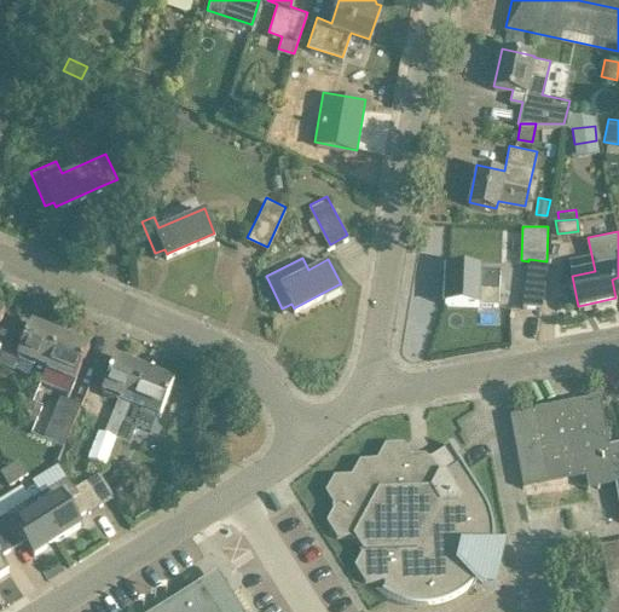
[(547,261),(528,259),(528,261),(522,301),(542,304),(548,261),(547,261)]
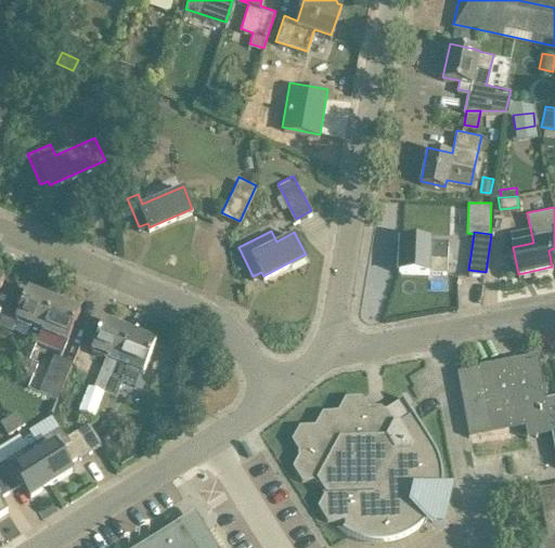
[(428,239),(428,237),(400,236),(399,252),(397,252),(397,263),(399,263),(398,269),(446,271),(447,240),(428,239)]
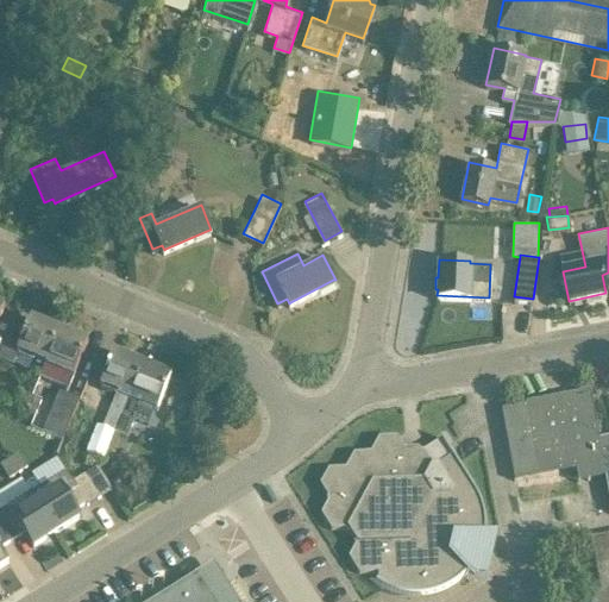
[(0,301),(0,349),(12,321),(0,315),(0,312),(4,303),(0,301)]
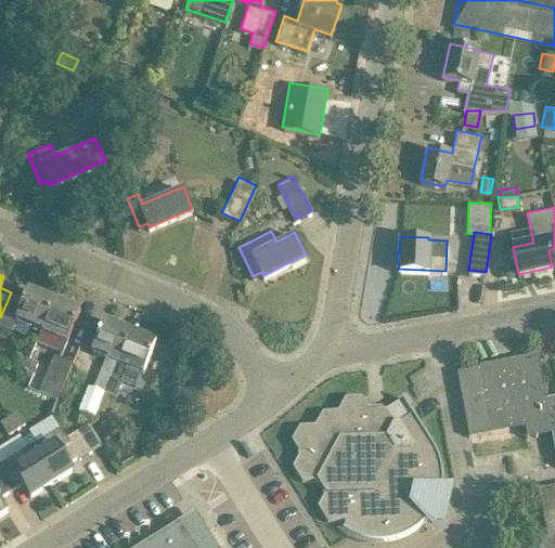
[(28,286),(24,296),(23,297),(11,292),(0,317),(0,323),(11,327),(15,315),(18,316),(18,314),(31,320),(30,322),(42,326),(36,340),(37,340),(51,307),(54,297),(28,286)]
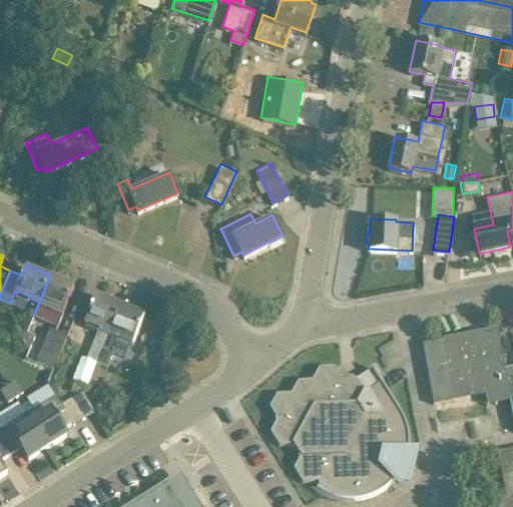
[(50,275),(47,284),(34,315),(57,324),(74,284),(50,275)]
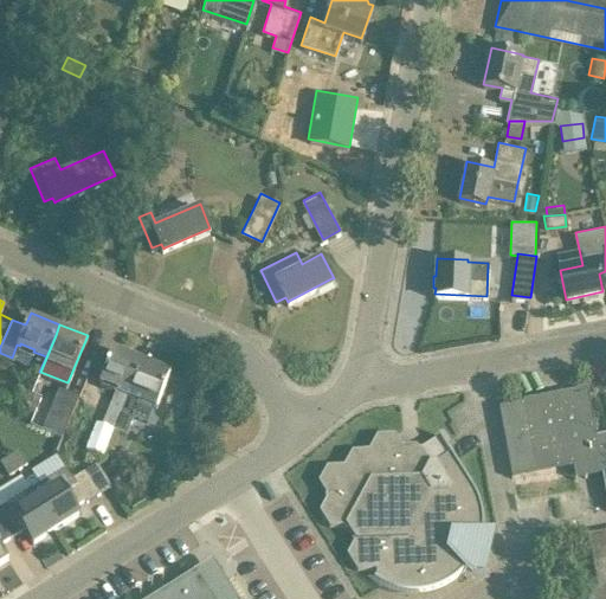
[(114,347),(109,358),(100,379),(103,380),(104,379),(118,384),(103,420),(114,425),(137,369),(142,358),(114,347)]
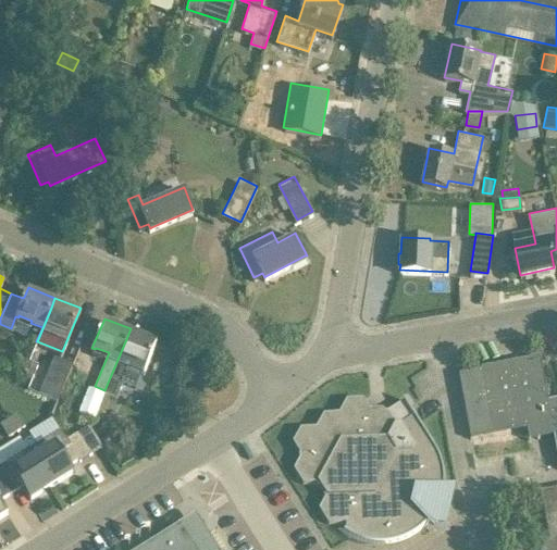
[(131,328),(126,339),(104,390),(115,395),(128,363),(130,361),(143,366),(141,369),(145,370),(157,339),(131,328)]
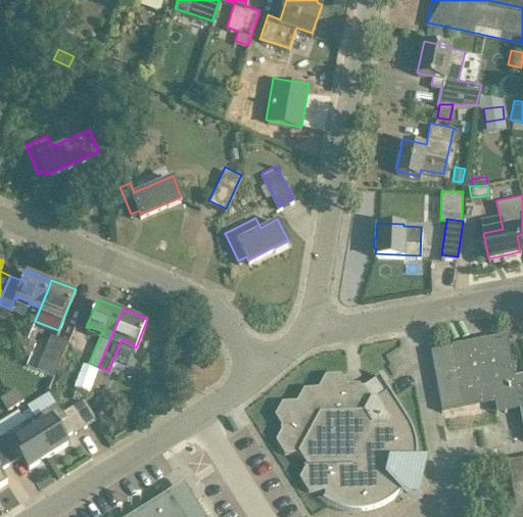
[(22,349),(28,336),(18,332),(12,345),(22,349)]
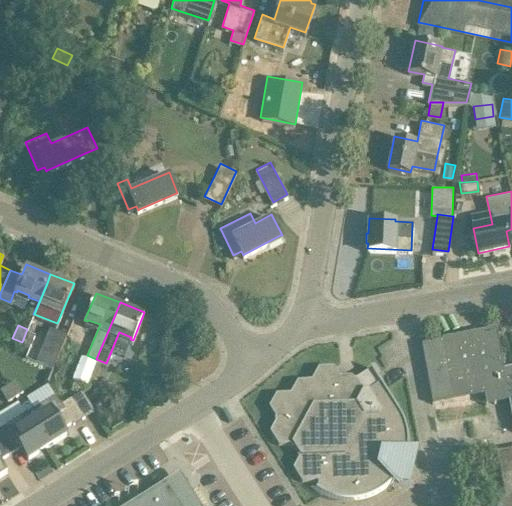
[(52,365),(67,332),(49,325),(35,358),(52,365)]
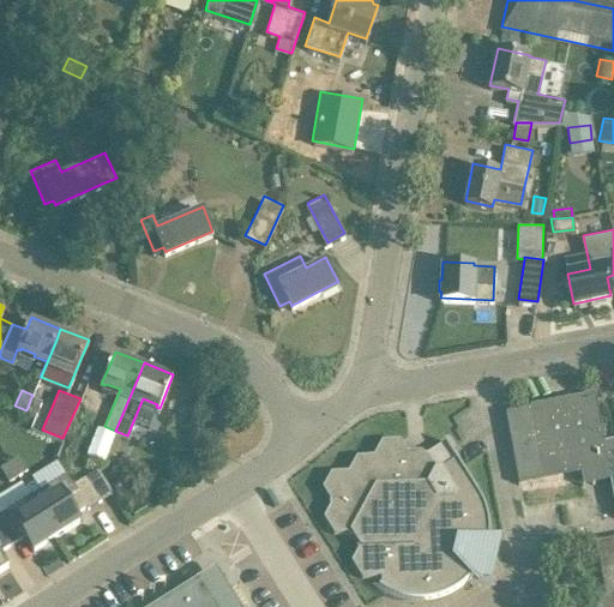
[(595,391),(505,408),(519,480),(582,468),(581,460),(605,455),(605,454),(606,454),(602,438),(603,438),(595,391)]
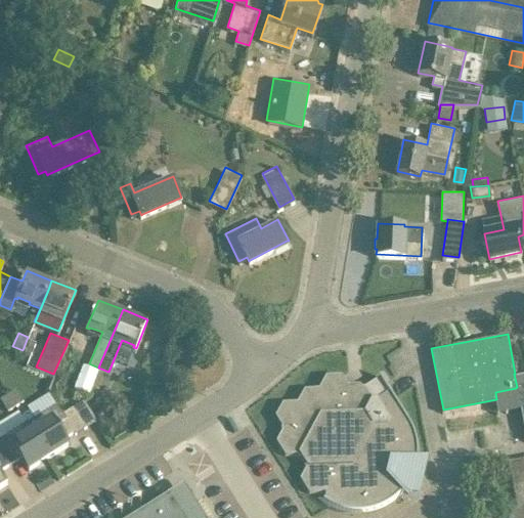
[(36,341),(28,337),(23,350),(31,353),(36,341)]
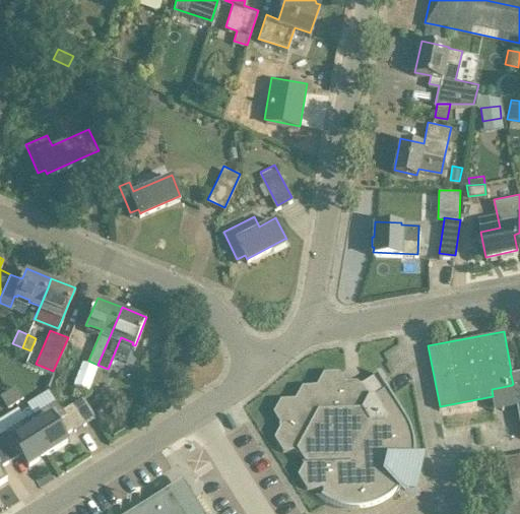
[(321,492),(326,495),(331,498),(335,499),(339,501),(342,502),(346,502),(352,503),(356,503),(363,503),(369,502),(373,501),(378,499),(383,496),(388,493),(392,491),(396,487),(400,483),(404,487),(417,463),(411,461),(412,457),(413,454),(414,450),(414,446),(414,442),(413,438),(412,433),(411,429),(410,426),(409,422),(407,419),(405,414),(377,370),(376,370),(376,371),(361,380),(346,381),(338,369),(323,370),(316,382),(302,383),(295,395),(280,396),(273,409),(281,423),(274,435),(282,448),(298,448),(305,459),(298,472),(306,486),(322,485),(322,491),(321,492)]
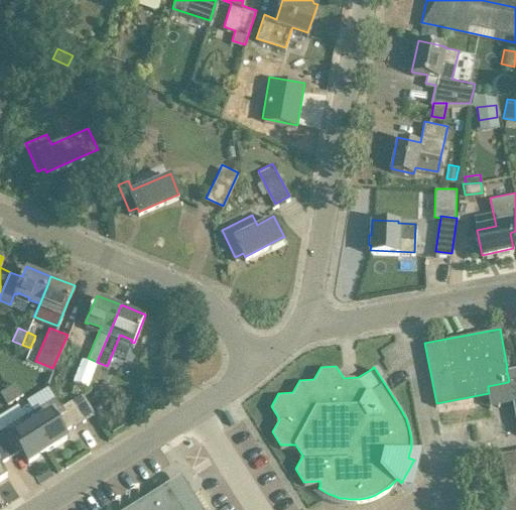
[(515,366),(507,368),(506,368),(509,381),(508,381),(508,382),(509,382),(510,387),(510,388),(515,420),(515,366)]
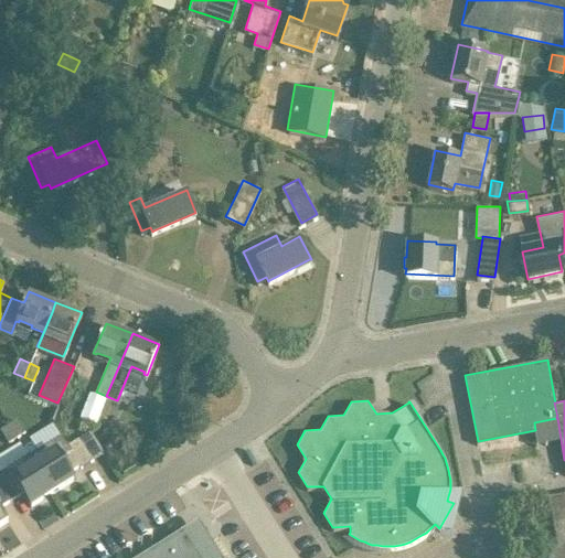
[(18,415),(8,421),(17,435),(25,429),(18,415)]
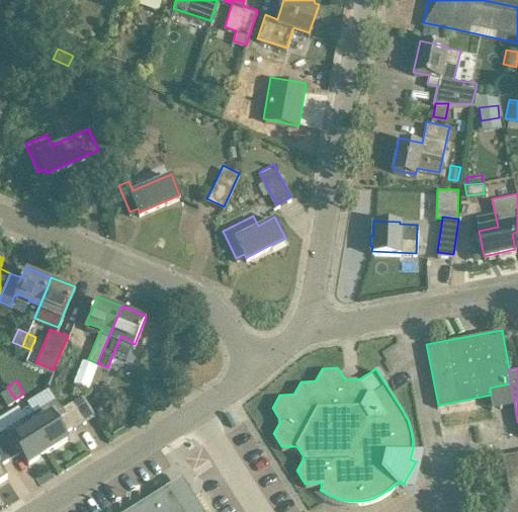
[(0,391),(7,404),(15,399),(7,387),(0,391)]
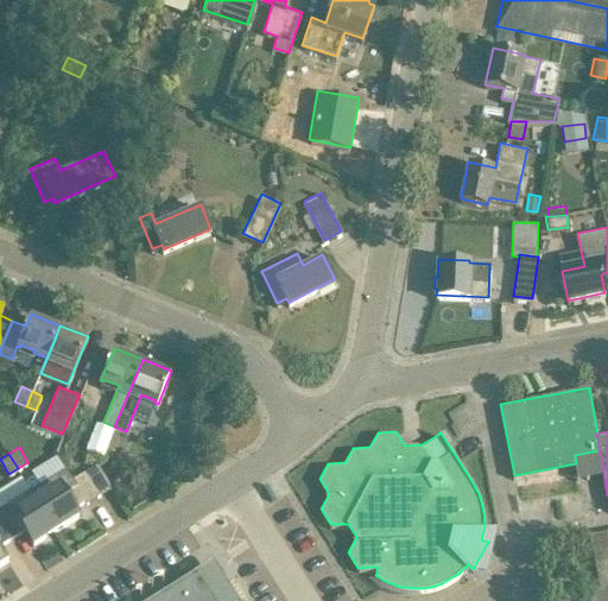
[(84,469),(99,492),(111,485),(96,461),(84,469)]
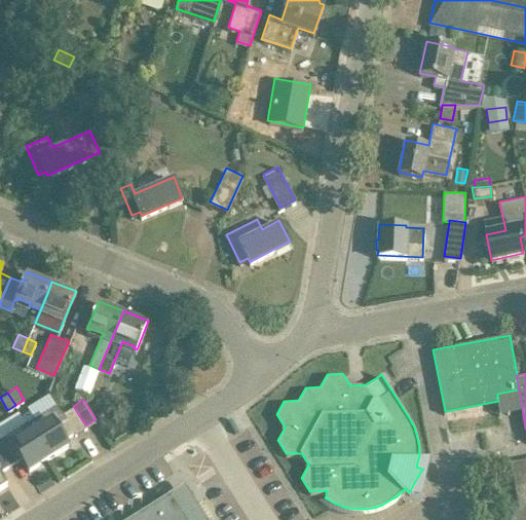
[(27,422),(42,447),(47,456),(68,443),(64,437),(74,430),(75,432),(85,425),(73,406),(63,412),(57,403),(27,422)]
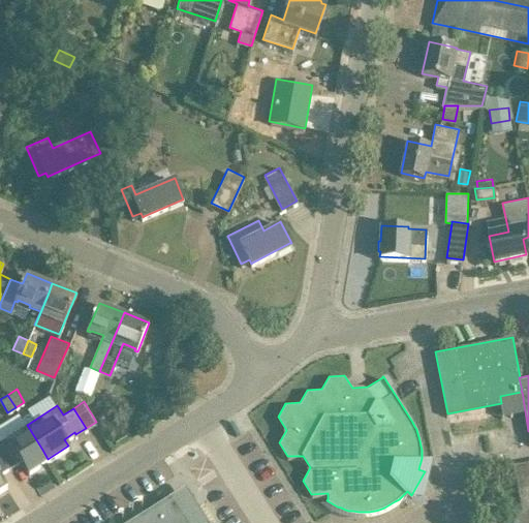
[(18,409),(0,420),(0,436),(26,422),(18,409)]
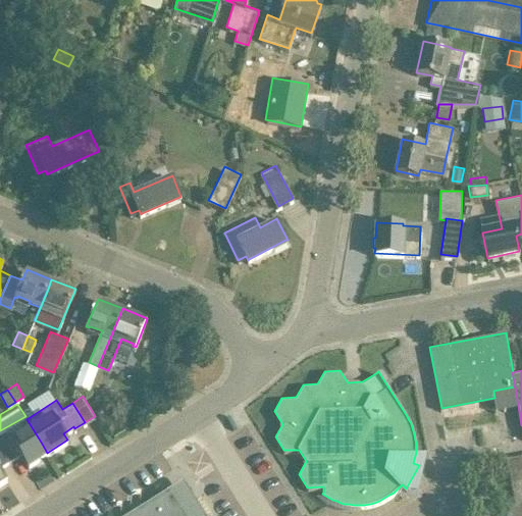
[(19,453),(28,465),(47,453),(42,444),(27,419),(0,434),(0,443),(10,459),(19,453)]
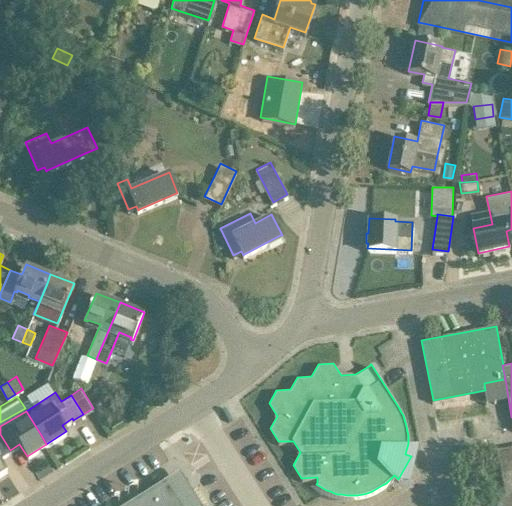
[(0,472),(6,469),(0,458),(0,456),(10,450),(0,434),(0,472)]
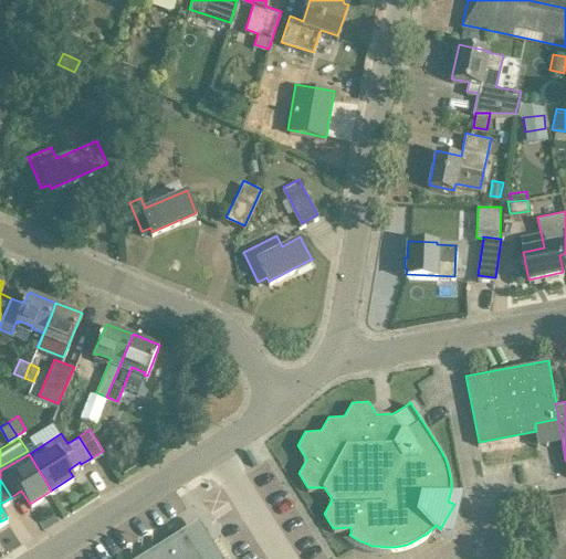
[(565,558),(565,492),(565,493),(564,493),(548,496),(558,546),(559,545),(565,555),(564,556),(562,558),(561,558),(565,558)]
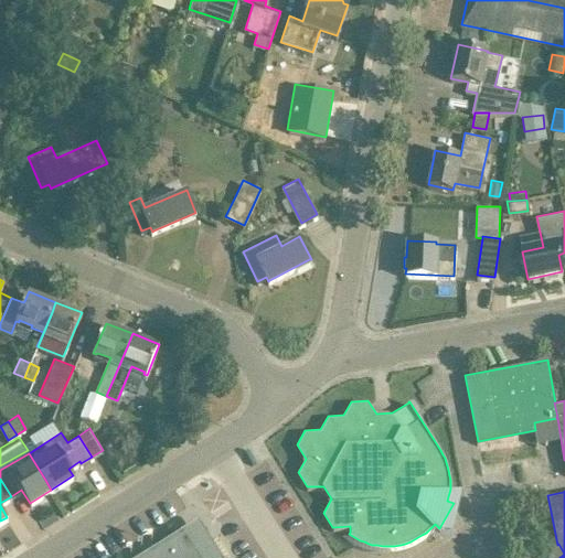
[(219,557),(203,533),(187,529),(140,557),(219,557)]
